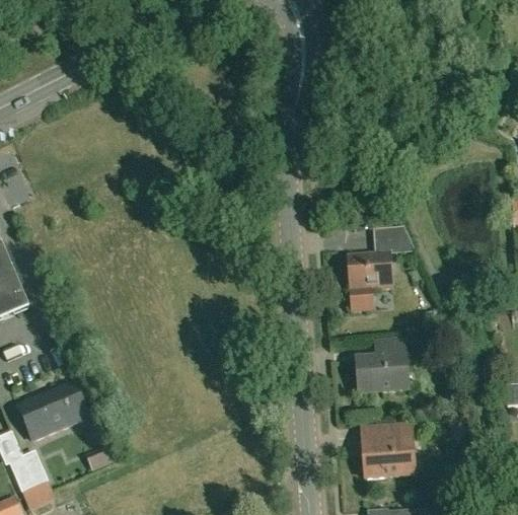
[(370,307),(369,287),(390,286),(388,251),(414,249),(402,225),(371,227),(373,252),(348,253),(350,289),(351,308),(370,307)]
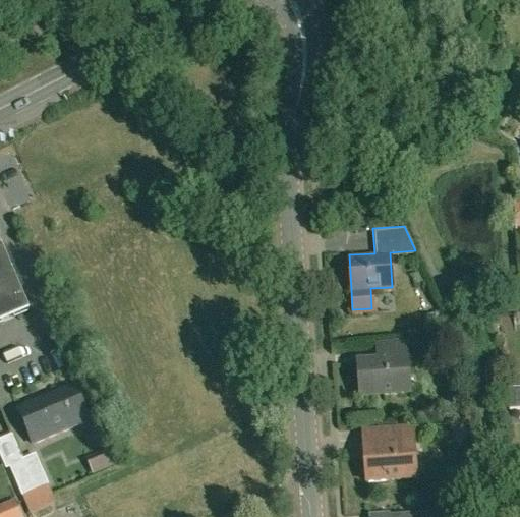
[(0,319),(27,306),(0,240),(0,319)]
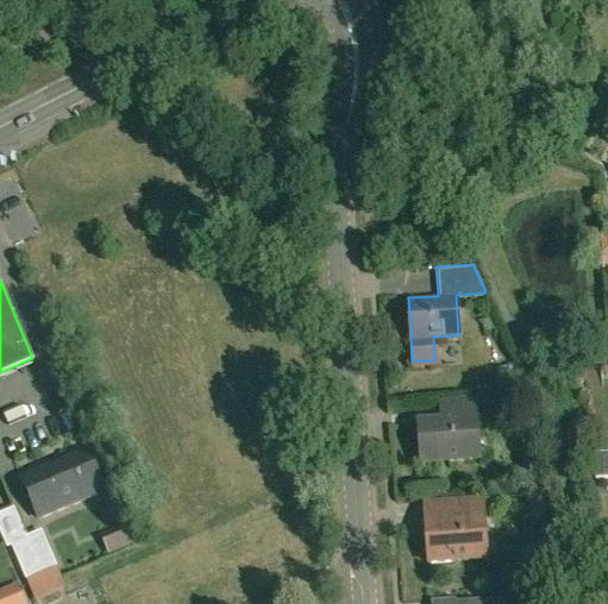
[(438,419),(417,420),(419,459),(478,454),(474,397),(437,400),(438,419)]
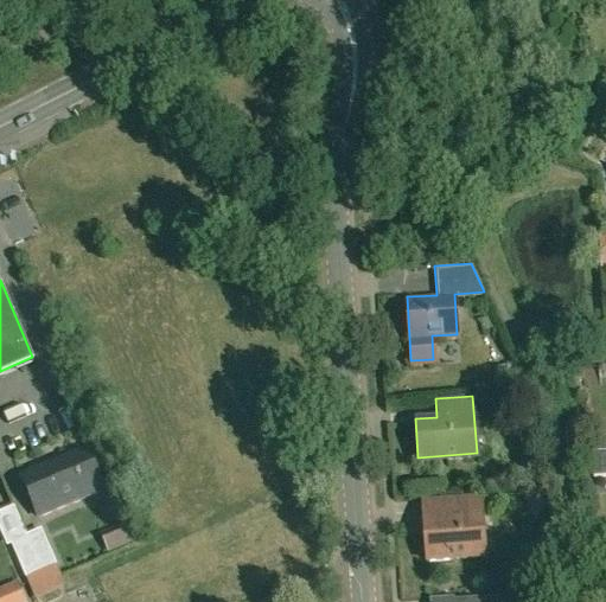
[(20,473),(37,513),(101,486),(83,447),(20,473)]
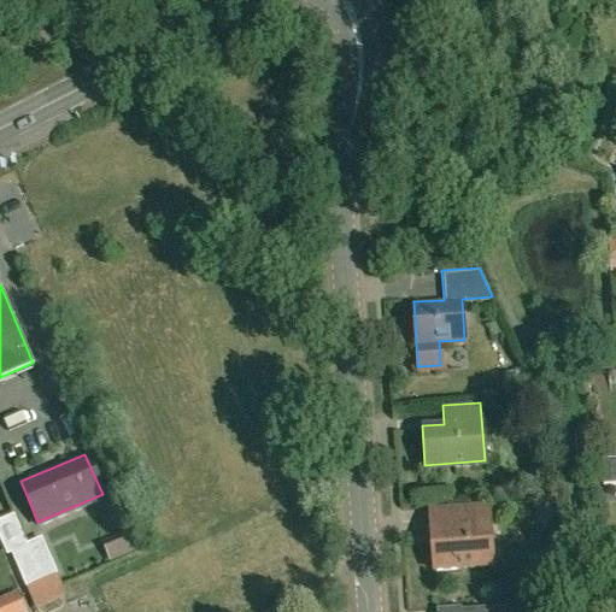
[(615,455),(600,457),(602,482),(615,481),(615,455)]
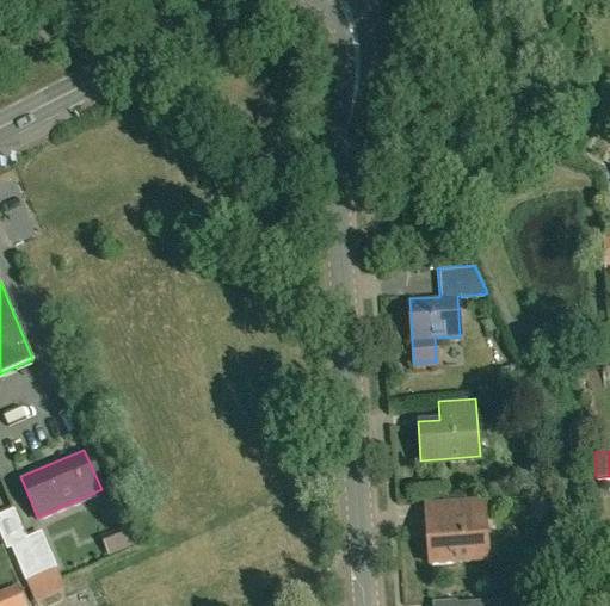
[(482,498),(445,501),(448,520),(425,523),(427,560),(487,556),(482,498)]
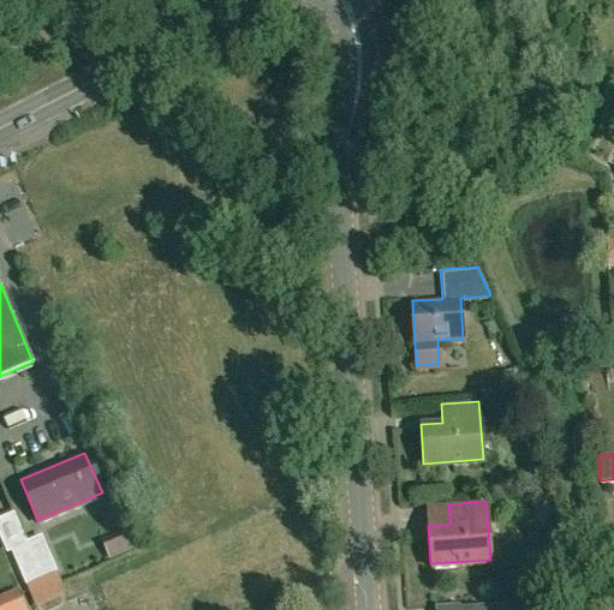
[(40,532),(24,539),(40,576),(55,569),(40,532)]
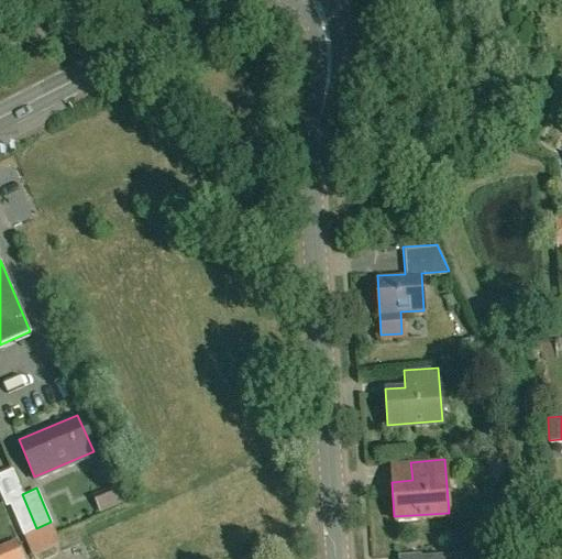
[(36,528),(22,494),(8,500),(23,534),(36,528)]
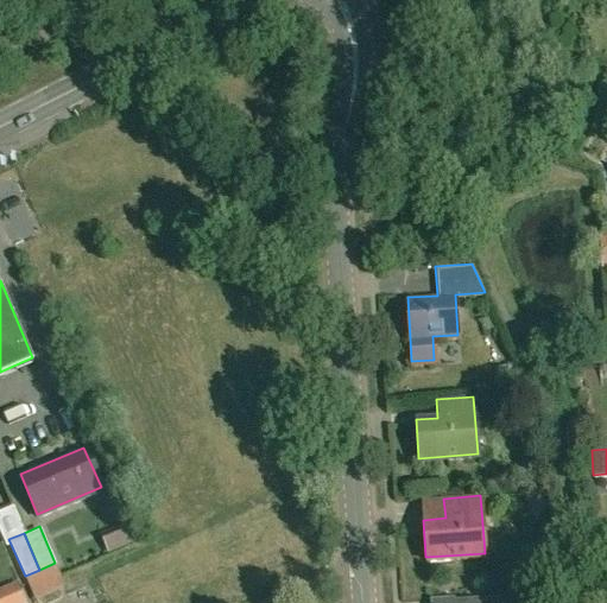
[(0,602),(21,602),(26,602),(18,582),(17,578),(0,584),(0,602)]
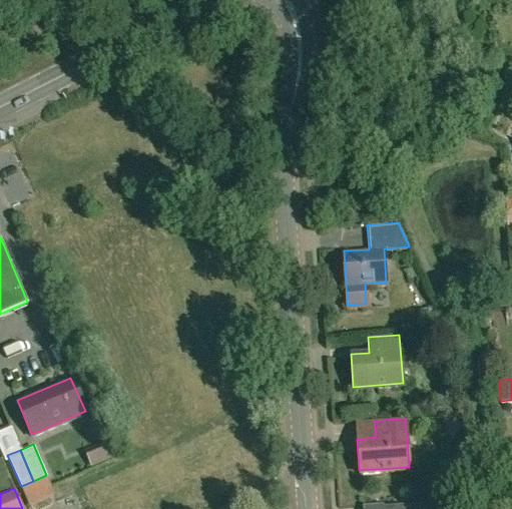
[(381,508),(421,508),(420,500),(381,503),(381,508)]
